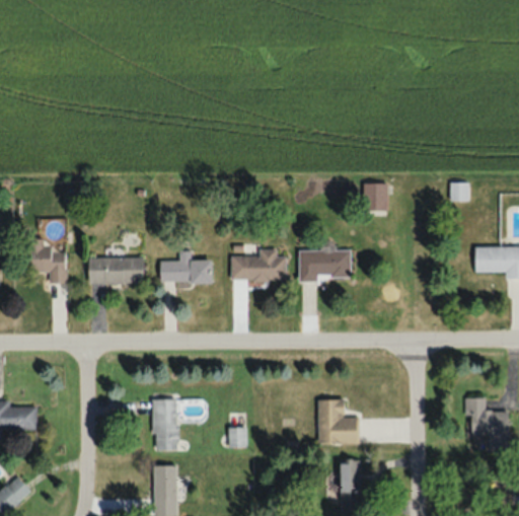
[(386,185),(363,185),(363,215),(386,215),(386,185)]
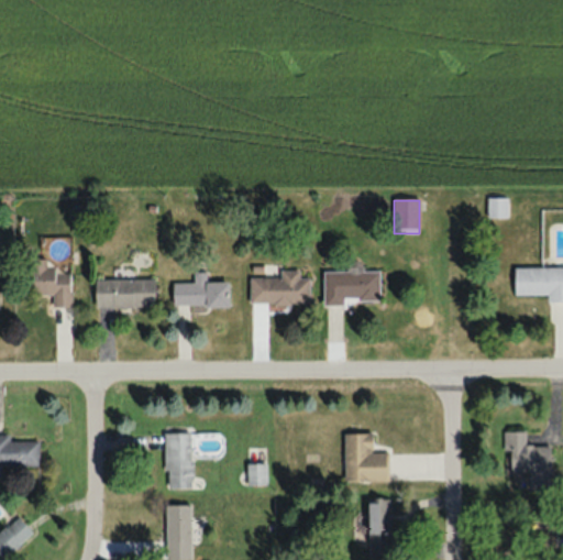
[(29,263),(29,297),(53,297),(53,308),(73,308),(73,272),(47,272),(47,263),(29,263)]
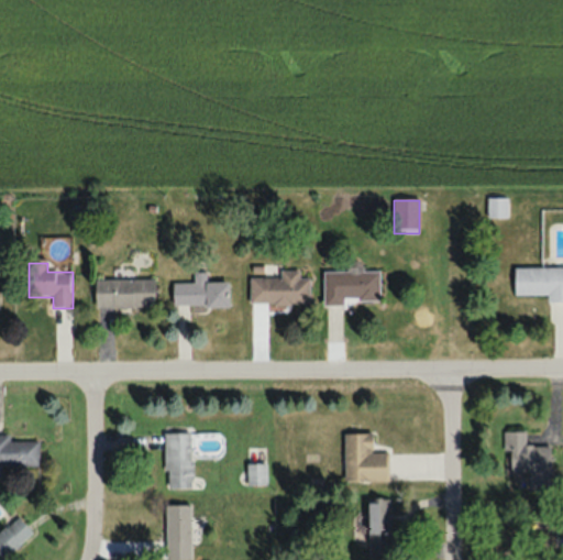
[(562,303),(562,267),(515,268),(515,296),(548,296),(548,304),(562,303)]
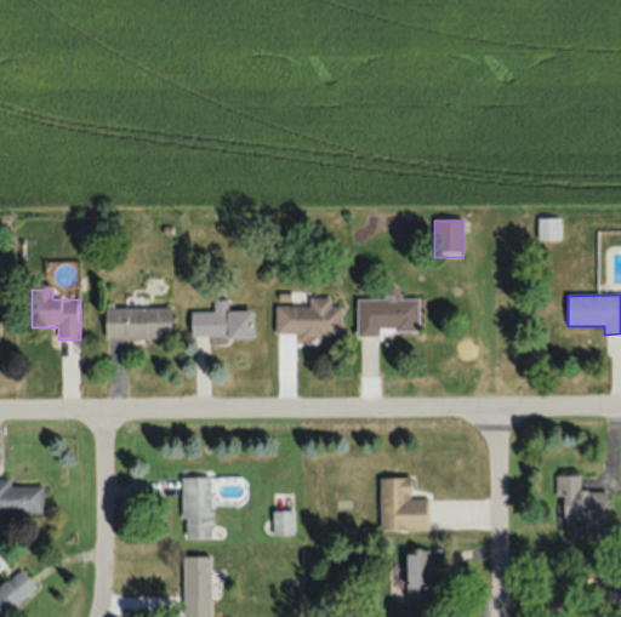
[(331,309),(331,300),(309,300),(309,308),(275,307),(275,336),(342,337),(342,309),(331,309)]
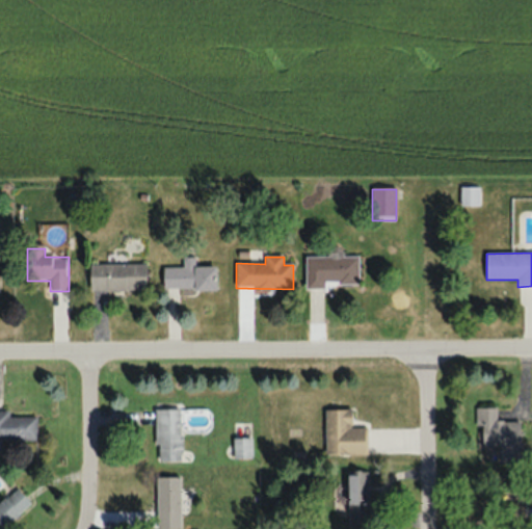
[(360,258),(306,258),(306,288),(360,287),(360,258)]
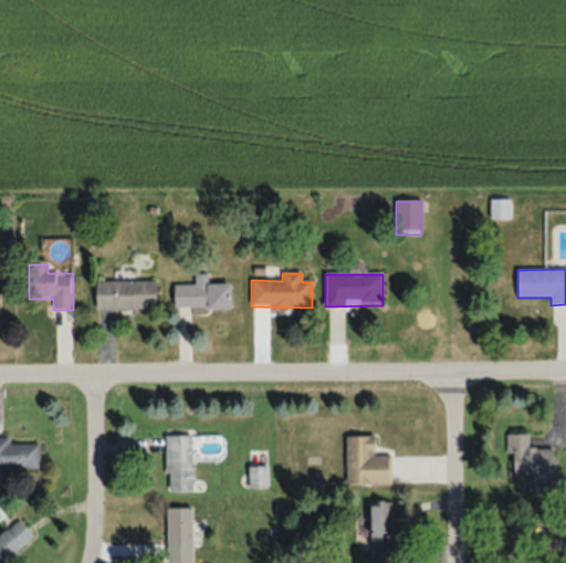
[(175,285),(175,310),(231,310),(231,284),(207,284),(207,275),(196,275),(196,285),(175,285)]
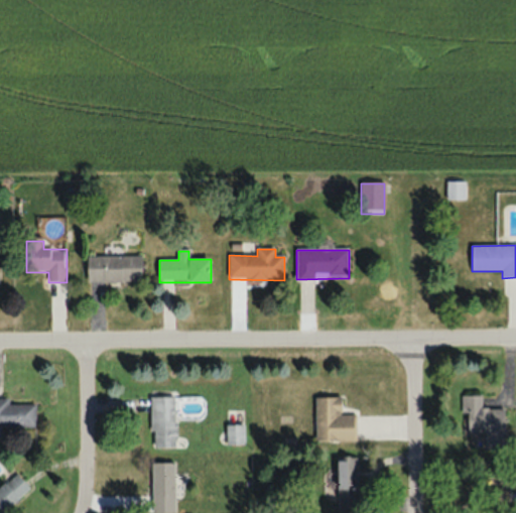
[(88,257),(88,282),(143,282),(143,257),(88,257)]
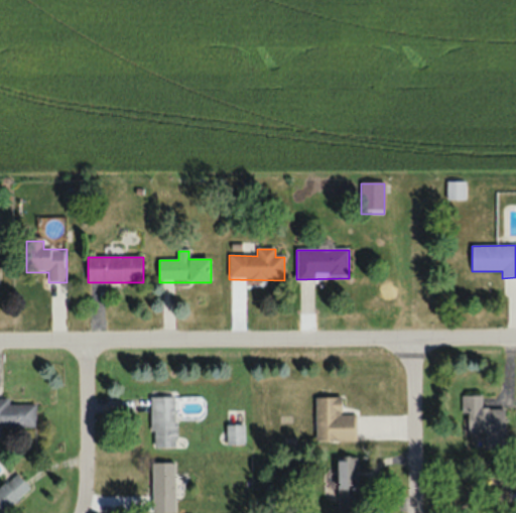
[(483,396),(464,396),(465,434),(487,433),(487,442),(505,442),(505,409),(483,409),(483,396)]
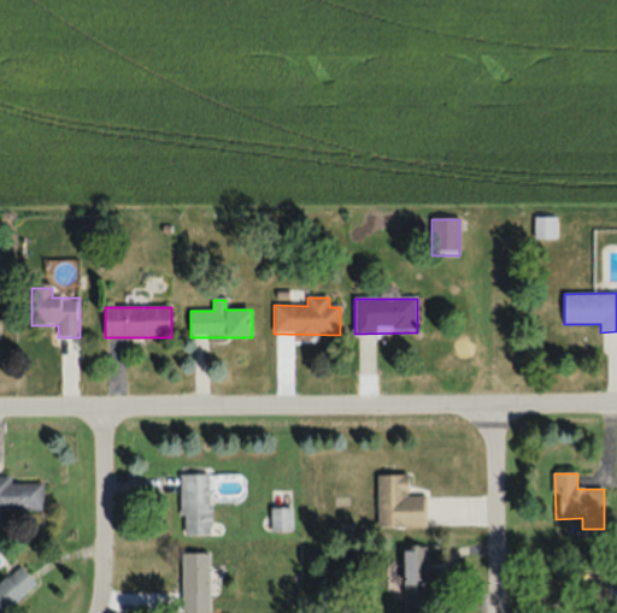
[(181,475),(181,536),(211,536),(211,475),(181,475)]
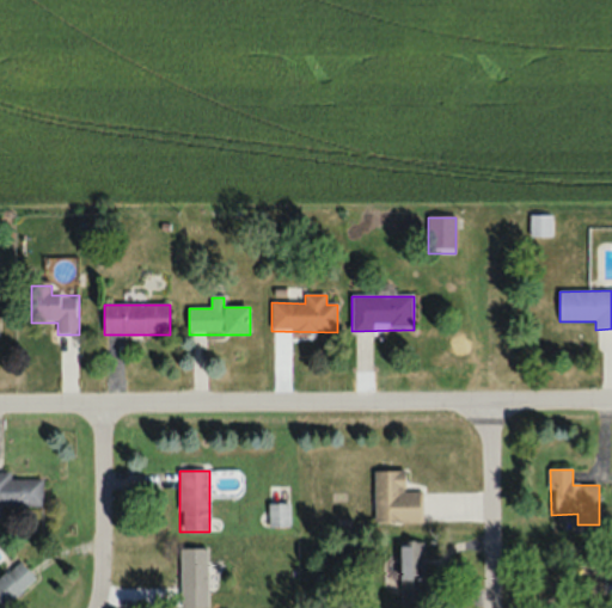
[(375,523),(422,523),(422,492),(405,492),(405,471),(375,471),(375,523)]
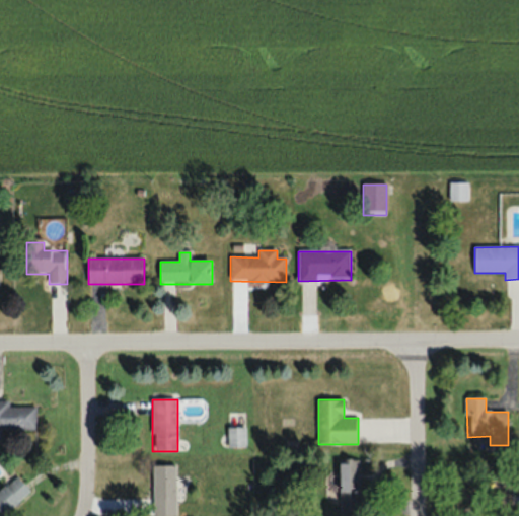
[(0,402),(0,431),(35,431),(35,409),(8,409),(8,402),(0,402)]
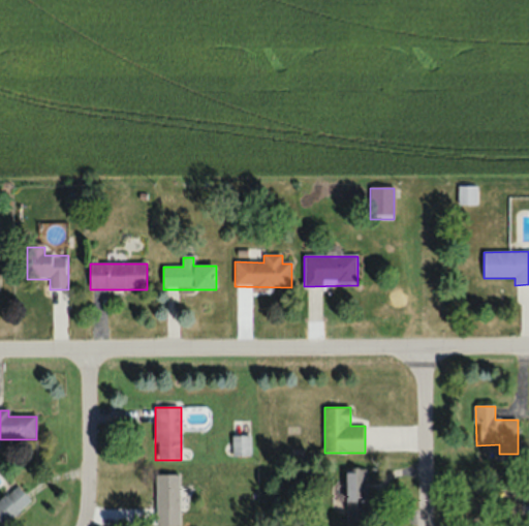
[(251,458),(251,436),(232,436),(232,458),(251,458)]
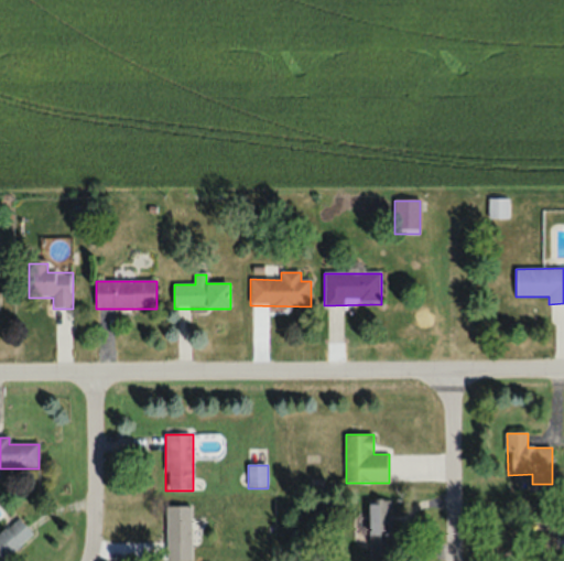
[(370,500),(370,536),(391,536),(391,500),(370,500)]
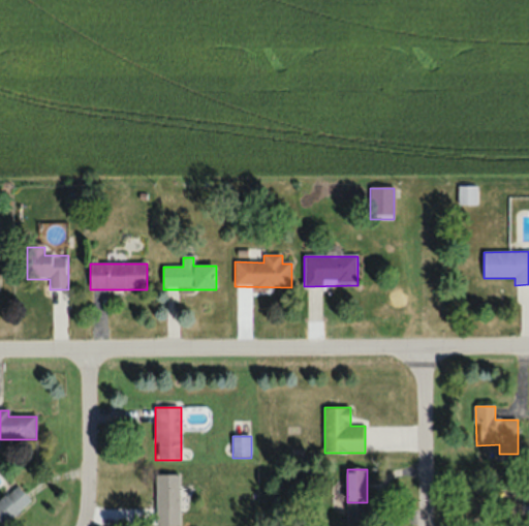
[(180,525),(180,476),(156,476),(156,525),(180,525)]
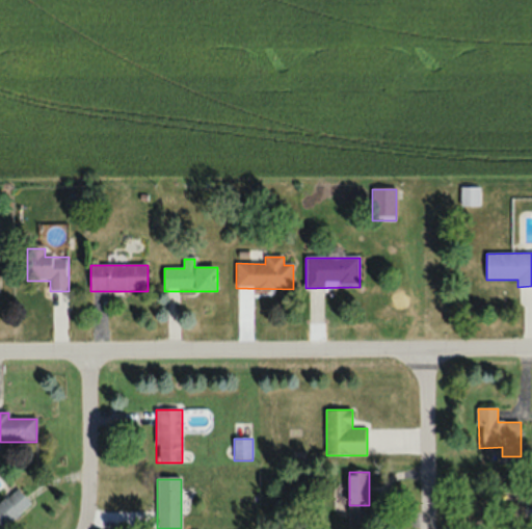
[(0,504),(0,528),(4,528),(30,507),(17,492),(7,500),(7,499),(0,504)]
